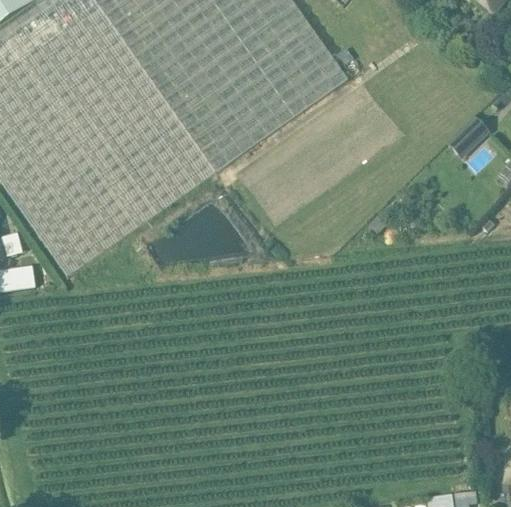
[(0,181),(67,277),(347,79),(291,0),(0,0),(0,181)]
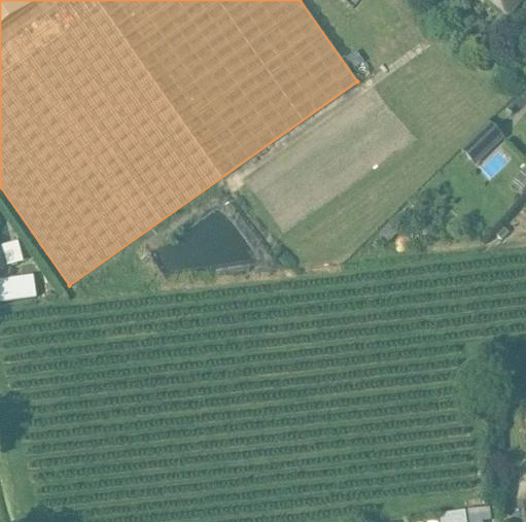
[(487,0),(509,18),(521,0),(479,0),(483,3),(485,0),(487,0)]
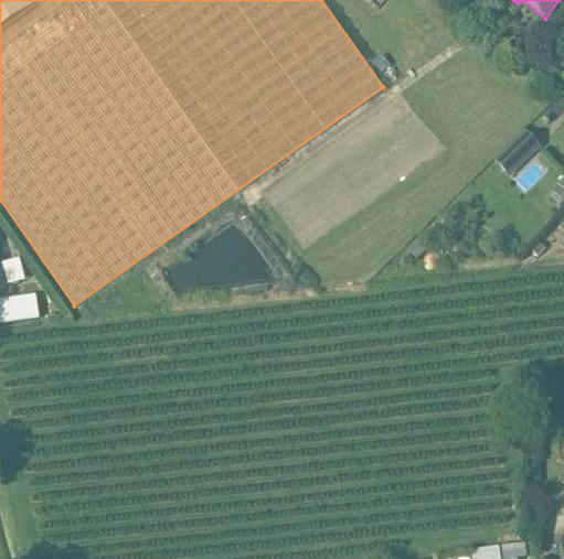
[(500,154),(514,170),(546,140),(531,125),(500,154)]
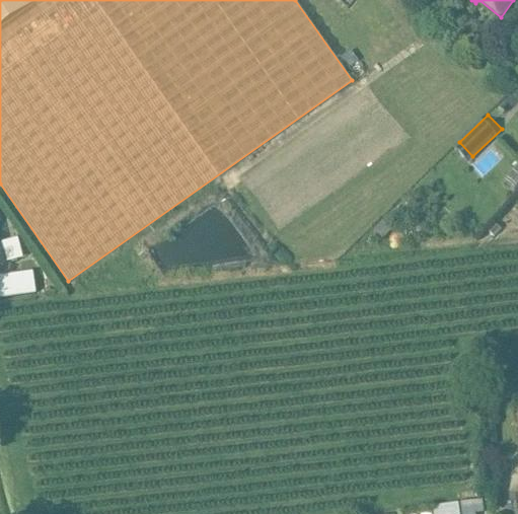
[(381,219),(372,228),(380,236),(389,227),(381,219)]
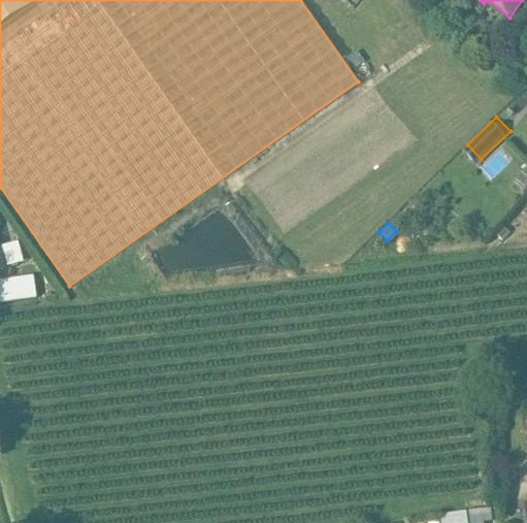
[(453,511),(454,522),(465,522),(464,510),(453,511)]
